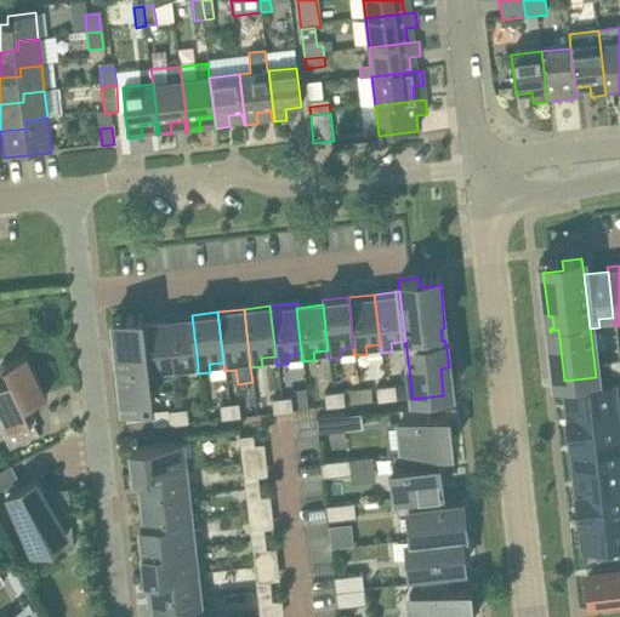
[(192,315),(165,318),(166,323),(171,369),(172,377),(185,376),(183,367),(198,365),(192,315)]
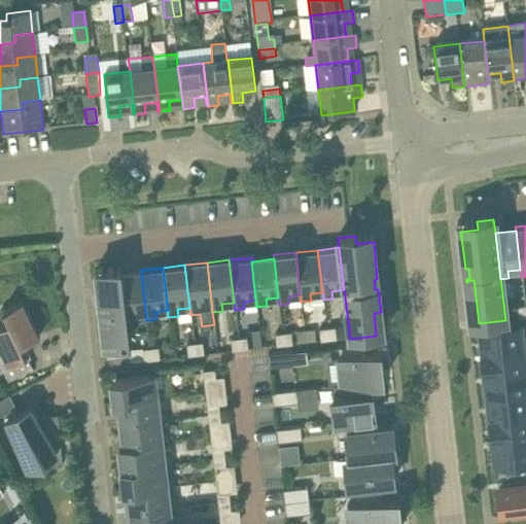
[(106,361),(130,358),(126,322),(120,276),(119,269),(107,270),(108,278),(97,280),(106,361)]
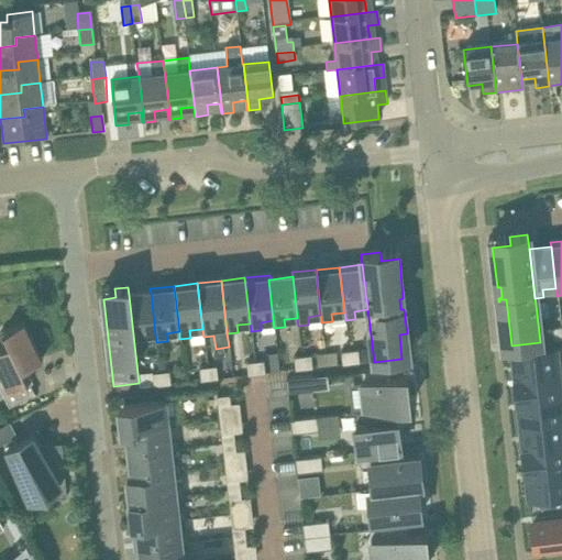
[(155,335),(151,293),(129,295),(134,344),(143,343),(142,336),(155,335)]
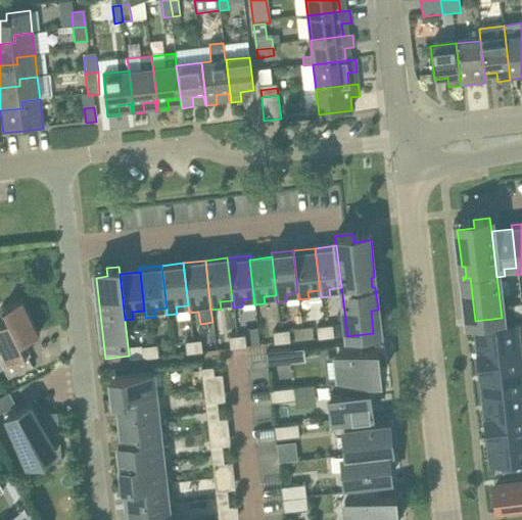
[(26,341),(39,335),(21,300),(0,312),(0,314),(4,323),(0,325),(0,349),(2,355),(0,355),(0,363),(7,380),(33,368),(27,355),(31,352),(26,341)]
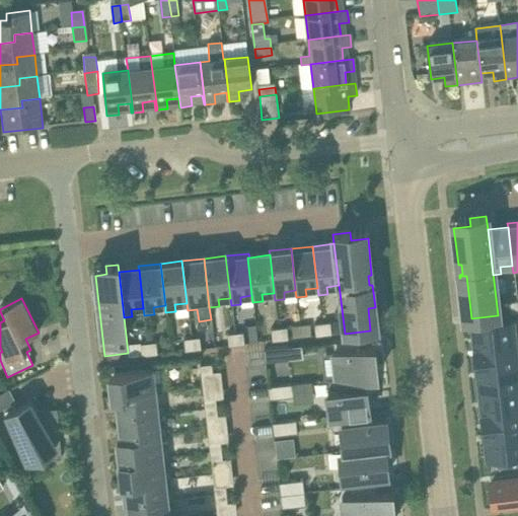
[(517,310),(517,302),(509,303),(510,315),(517,313),(517,310)]
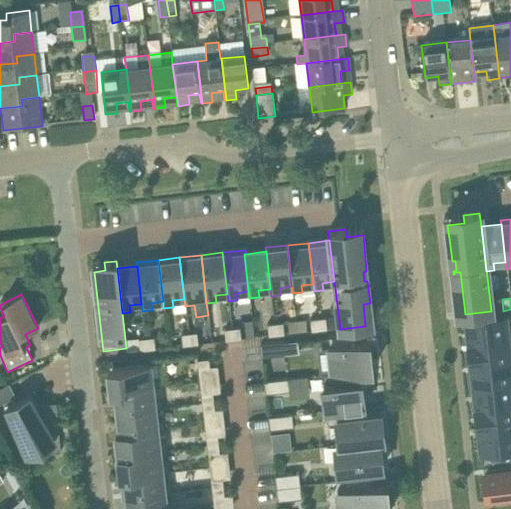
[(510,316),(466,322),(468,344),(508,340),(508,341),(510,340),(510,316)]
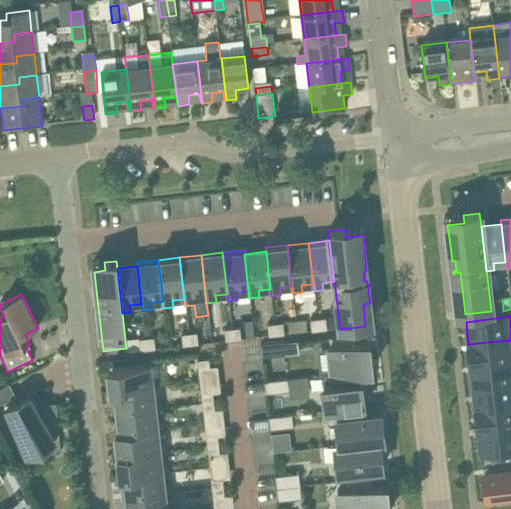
[(327,331),(326,319),(318,320),(319,332),(327,331)]
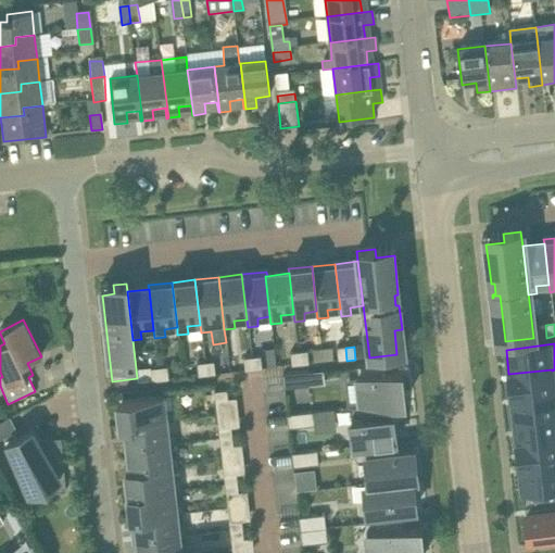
[(345,348),(337,349),(338,362),(347,361),(345,348)]
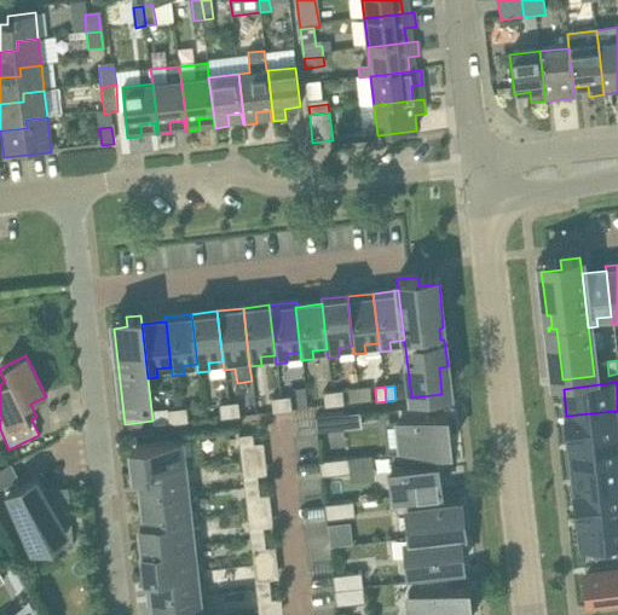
[(344,406),(342,392),(333,393),(334,407),(344,406)]
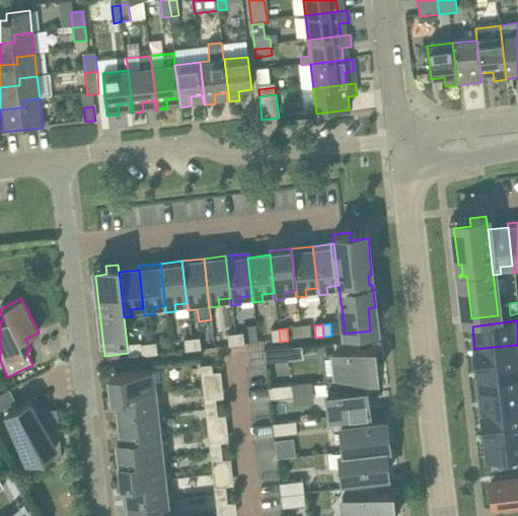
[(279,329),(271,330),(272,343),(280,342),(279,329)]
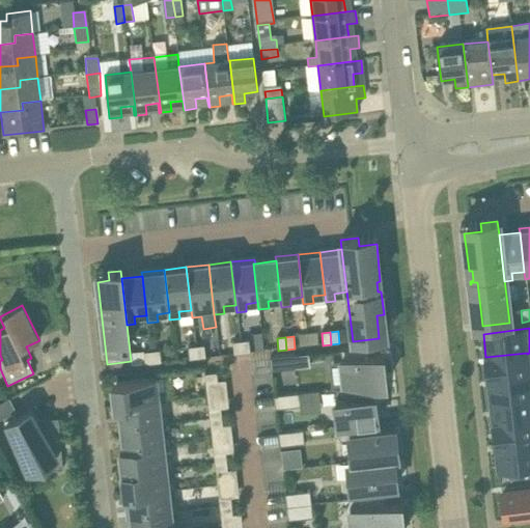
[(250,354),(249,341),(241,342),(242,355),(250,354)]
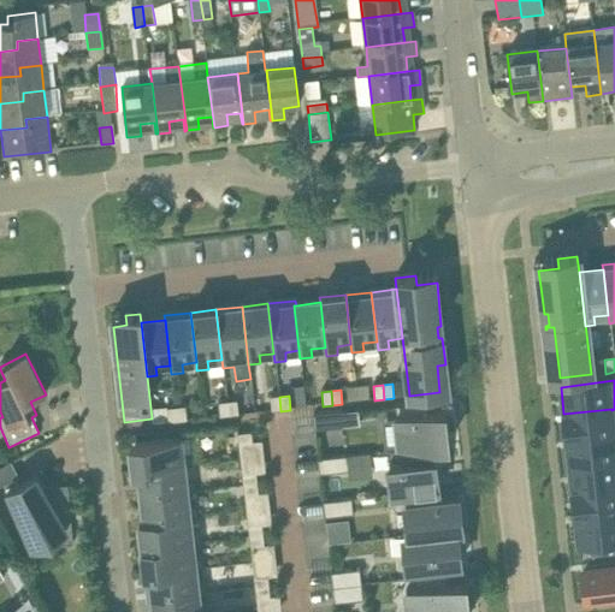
[(271,413),(281,411),(279,397),(270,398),(271,413)]
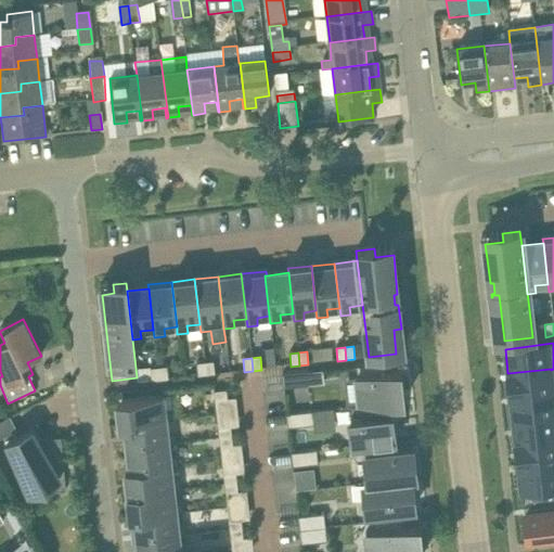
[(215,375),(214,362),(205,363),(206,376),(215,375)]
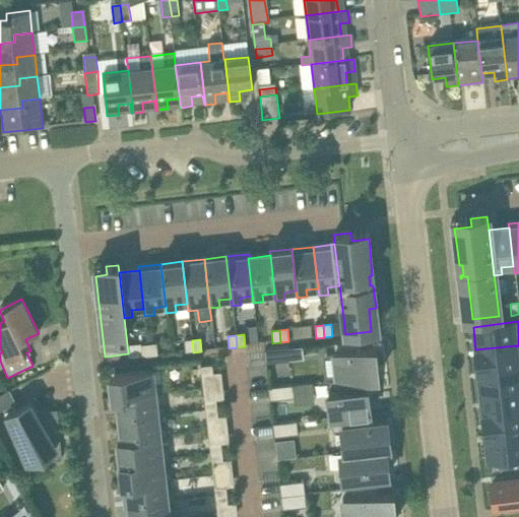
[(185,353),(193,352),(192,340),(184,341),(185,353)]
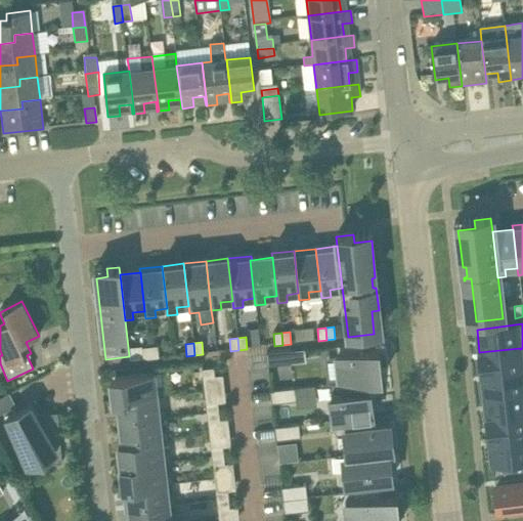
[(340,385),(367,382),(381,381),(378,351),(364,353),(363,344),(336,347),(340,385)]
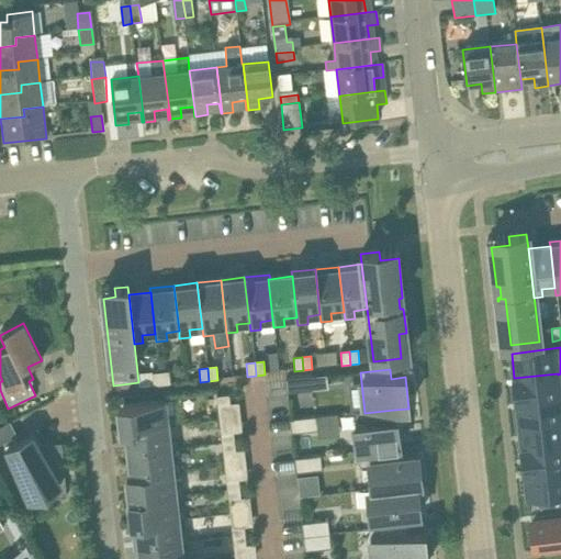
[(170,386),(169,372),(160,373),(161,387),(170,386)]
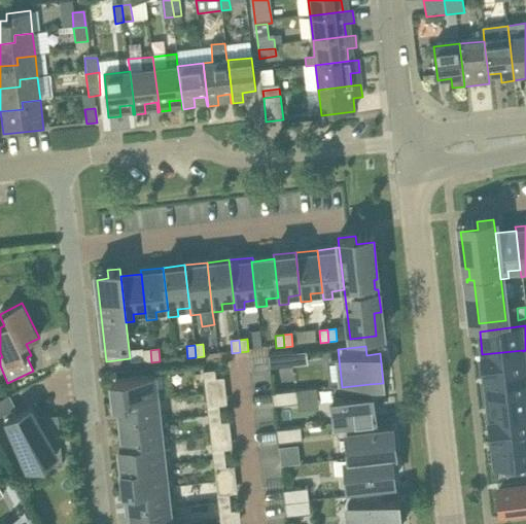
[(143,363),(151,362),(150,350),(142,351),(143,363)]
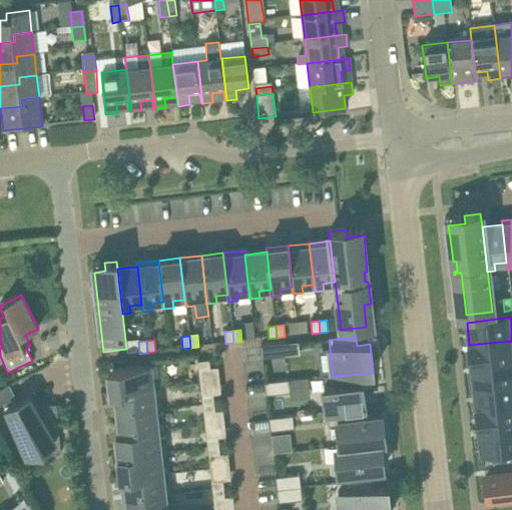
[(469,345),(471,367),(472,367),(511,362),(509,342),(509,341),(469,345)]
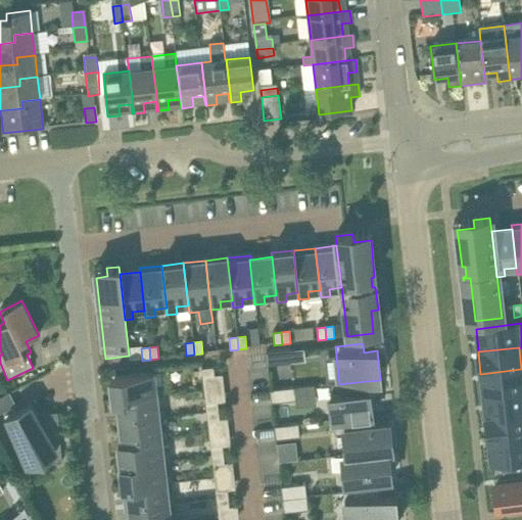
[(291,364),(290,351),(266,353),(267,367),(291,364)]
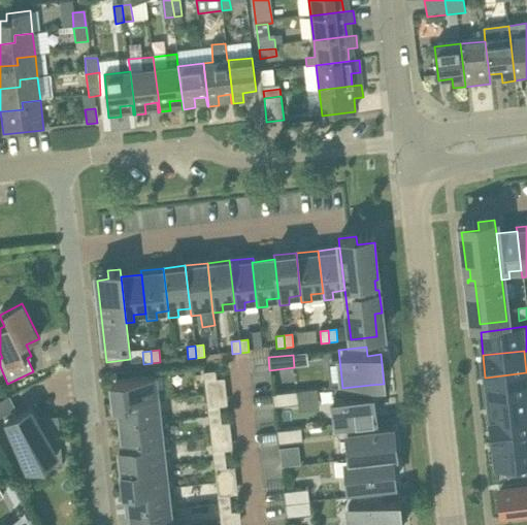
[(204,381),(217,380),(216,371),(203,372),(204,381)]
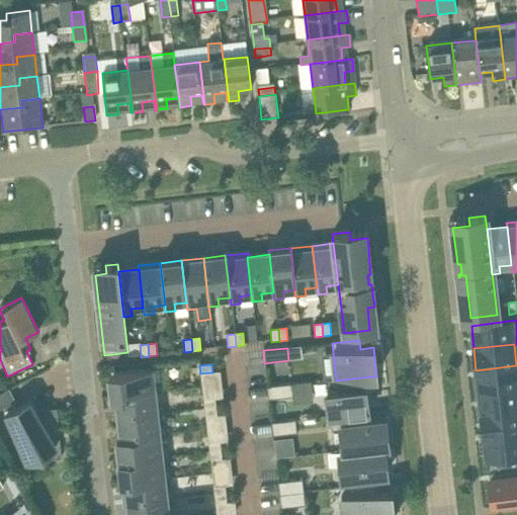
[(516,374),(516,365),(477,370),(479,392),(516,388),(516,374)]
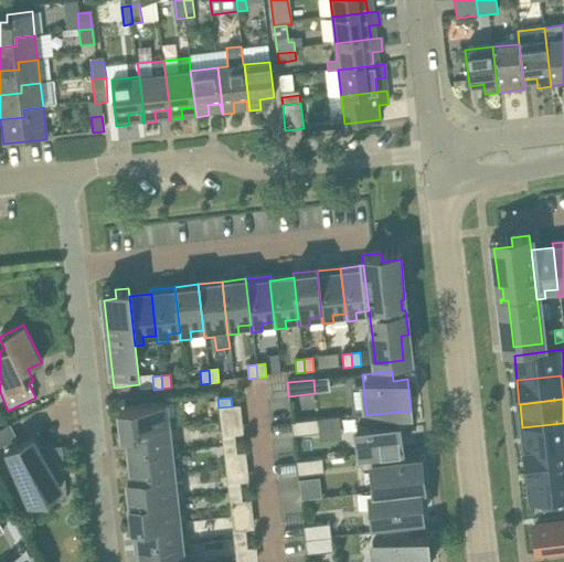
[(127,435),(168,430),(177,428),(174,419),(167,420),(166,404),(124,409),(127,435)]
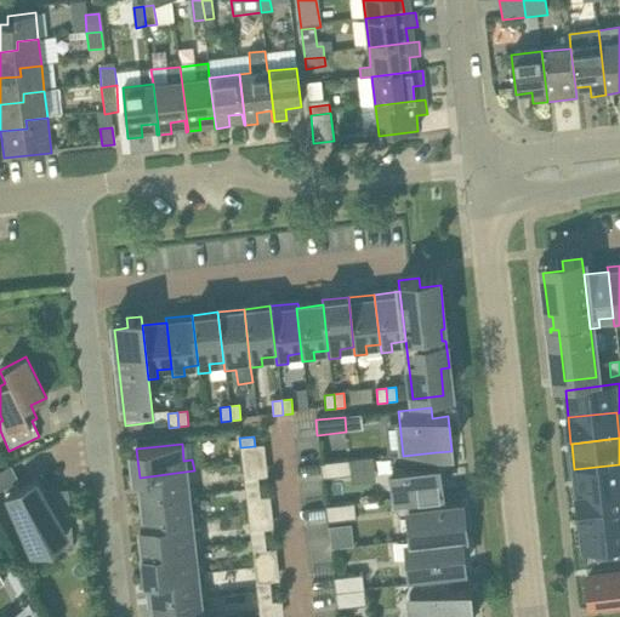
[(404,466),(392,467),(396,501),(441,496),(436,452),(403,456),(404,466)]
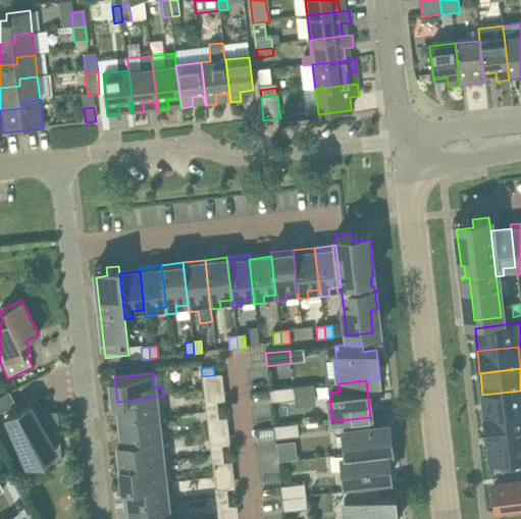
[(295,401),(294,387),(269,391),(270,404),(295,401)]
